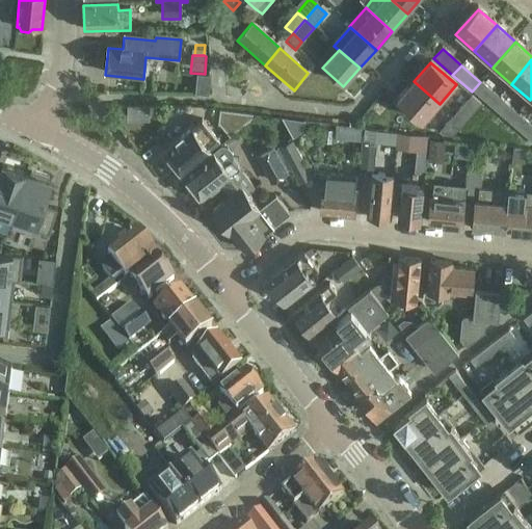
[(422,124),(440,104),(414,81),(397,101),(422,124)]
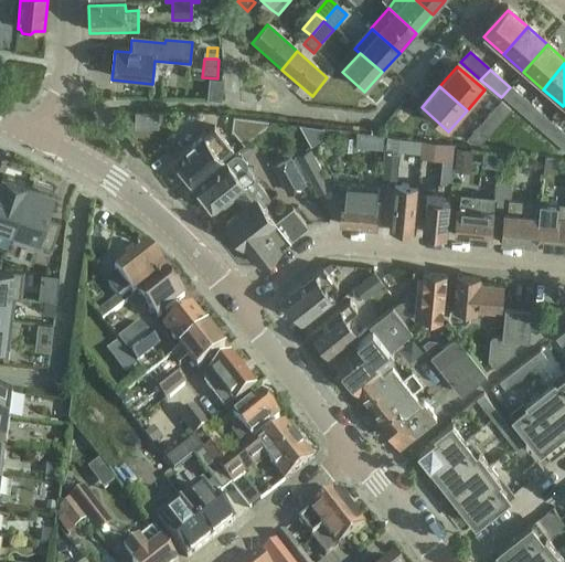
[(521,115),(530,105),(510,87),(501,97),(521,115)]
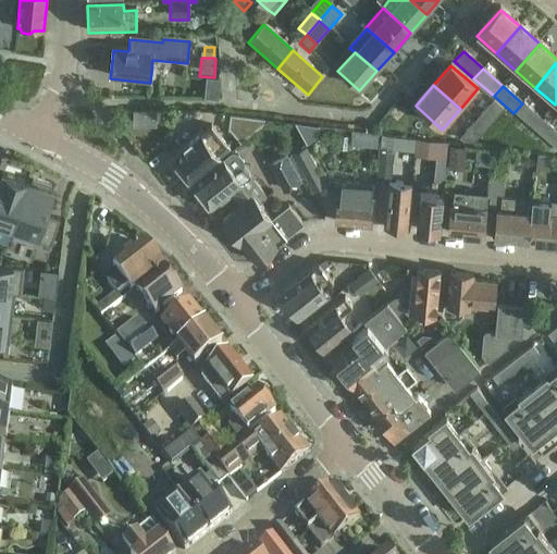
[(475,122),(485,132),(504,111),(494,101),(475,122)]
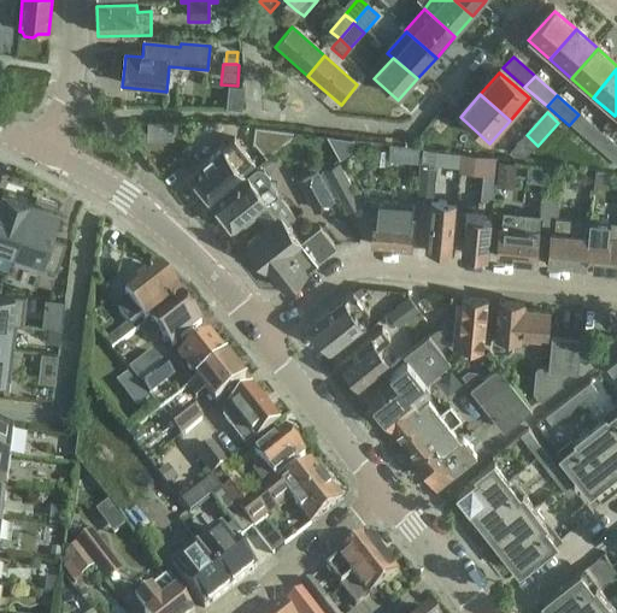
[(591,145),(600,133),(579,115),(569,125),(591,145)]
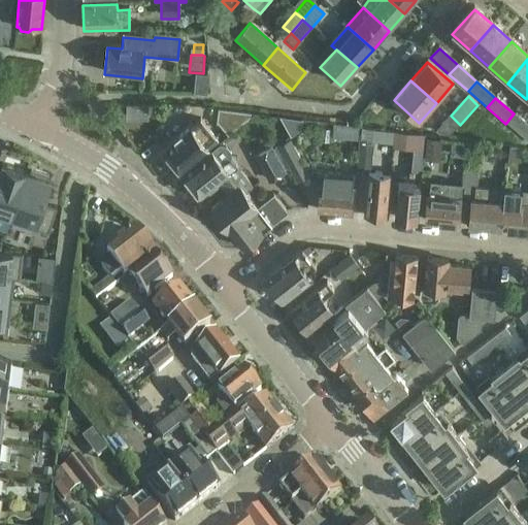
[(228,138),(251,120),(251,116),(218,111),(216,126),(218,126),(228,138)]
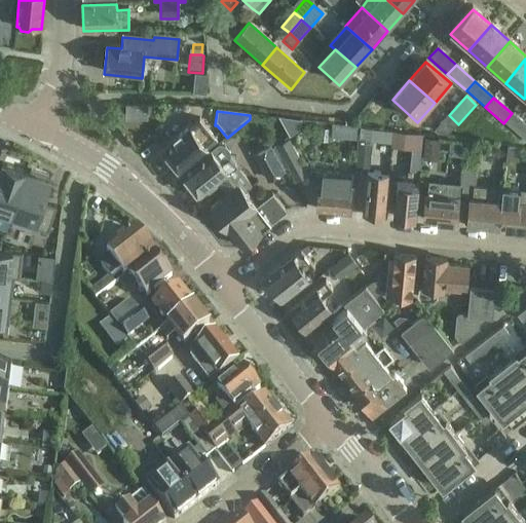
[(522,140),(525,135),(525,125),(512,113),(503,123),(522,140)]
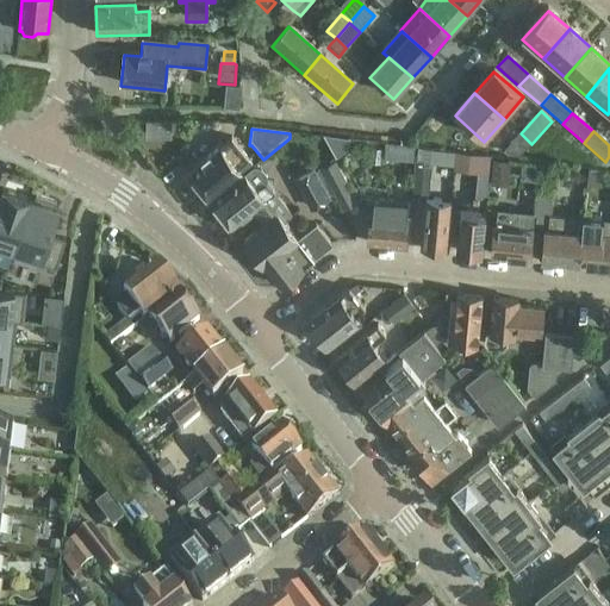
[(518,158),(531,144),(521,133),(503,154),(506,157),(518,158)]
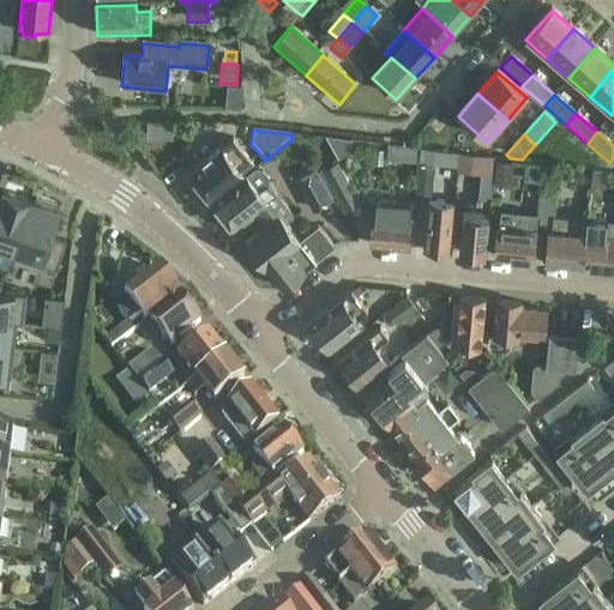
[(210,201),(253,165),(233,140),(188,176),(210,201)]
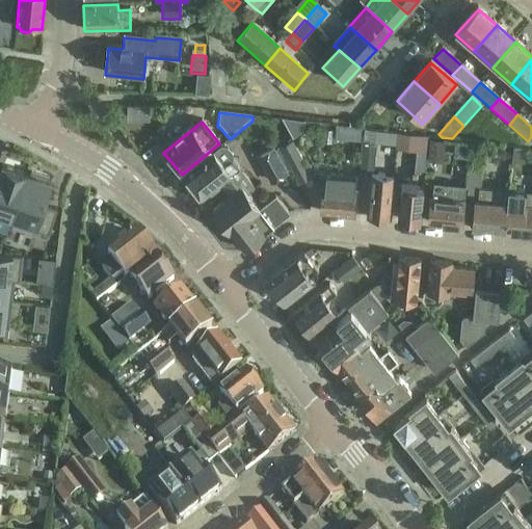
[(386,135),(386,139),(391,148),(395,148),(396,136),(386,135)]
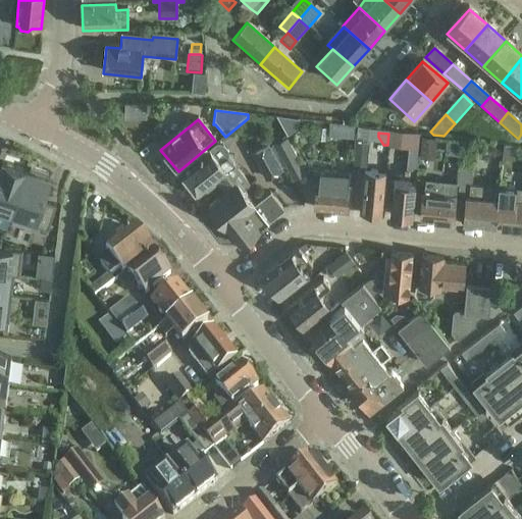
[(419,152),(420,137),(389,134),(388,150),(409,152),(419,152)]
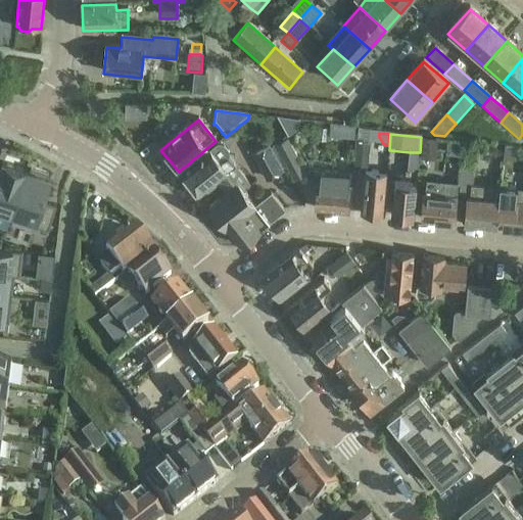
[(421,160),(435,162),(437,140),(422,139),(421,160)]
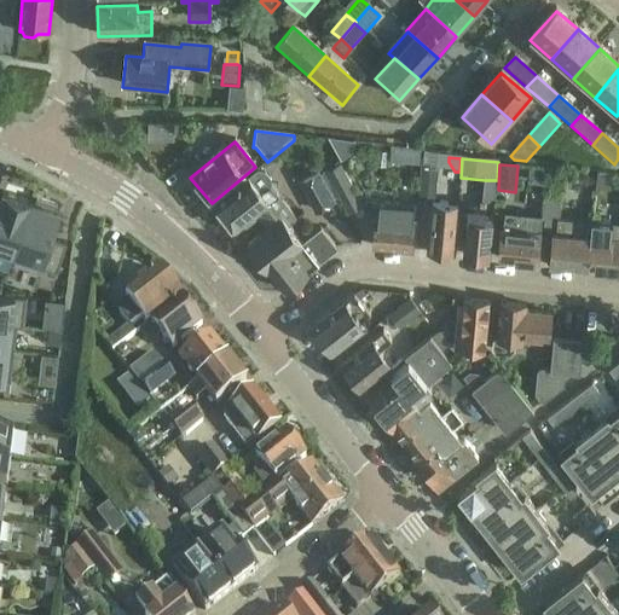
[(348,214),(362,207),(340,168),(327,175),(348,214)]
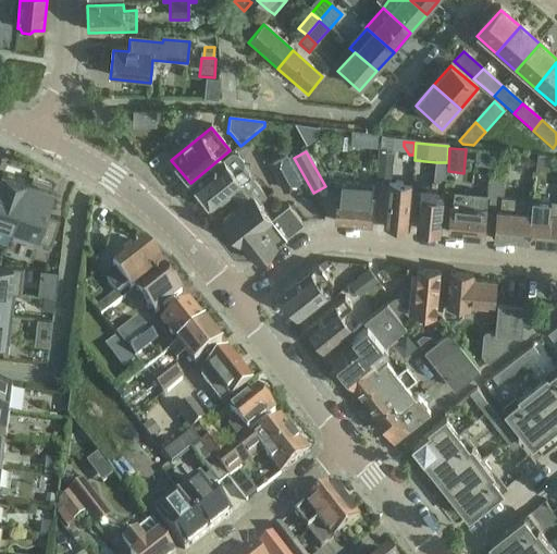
[(240,209),(261,193),(244,170),(244,165),(244,162),(238,156),(235,155),(232,155),(224,160),(223,159),(192,185),(195,188),(193,193),(197,199),(202,198),(211,209),(229,195),(240,209)]
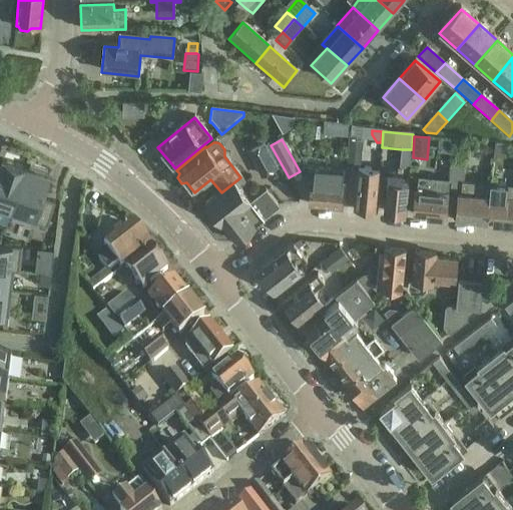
[(262,178),(277,170),(263,145),(248,153),(262,178)]
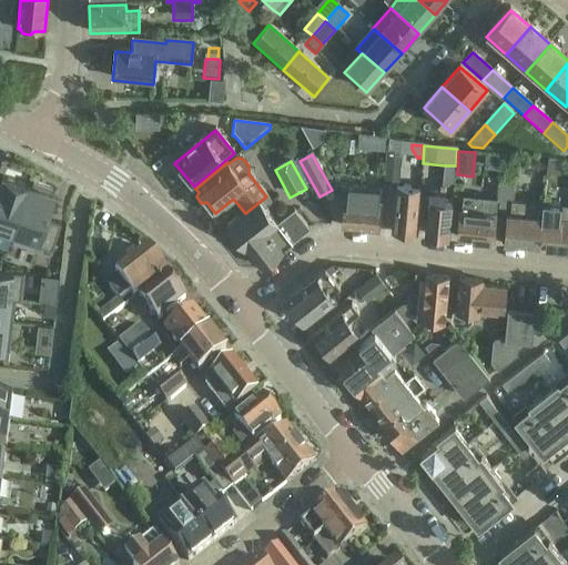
[(398,185),(399,167),(385,164),(383,183),(398,185)]
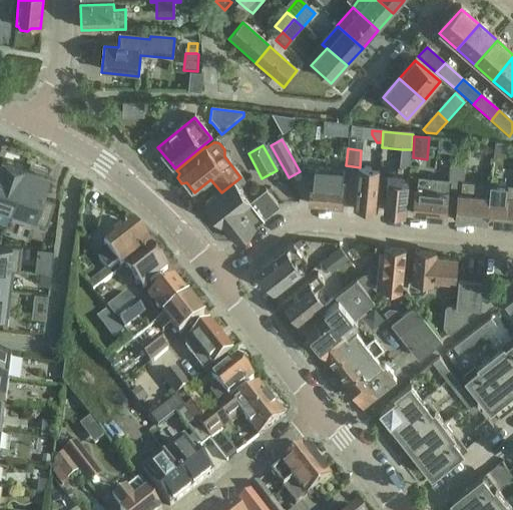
[(410,171),(412,149),(402,149),(399,170),(410,171)]
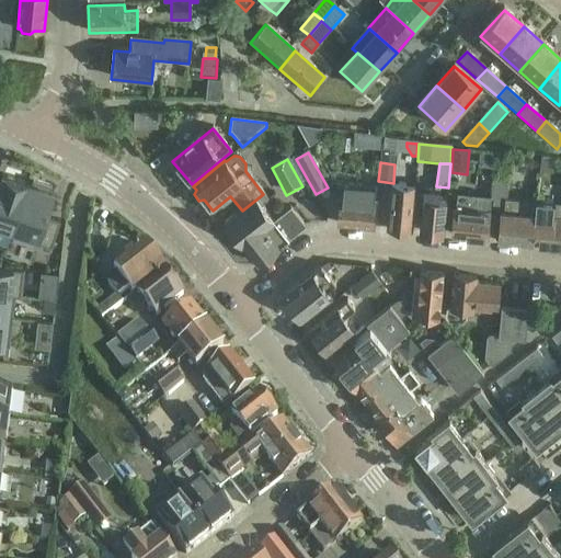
[(0,234),(11,238),(30,183),(3,175),(0,184),(0,234)]
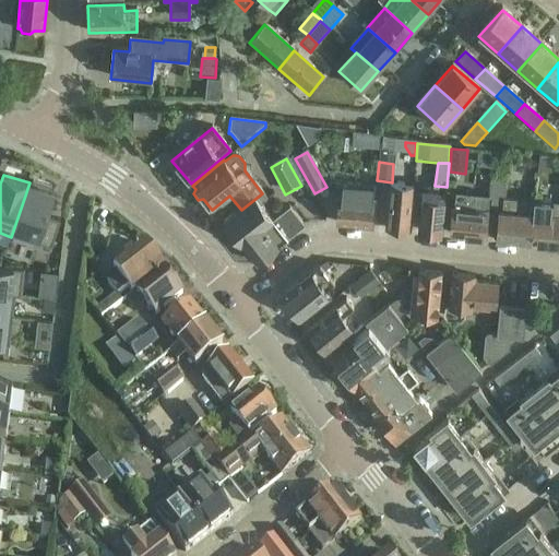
[(30,182),(11,237),(51,249),(60,222),(47,217),(56,191),(50,189),(52,184),(34,177),(32,184),(30,182)]
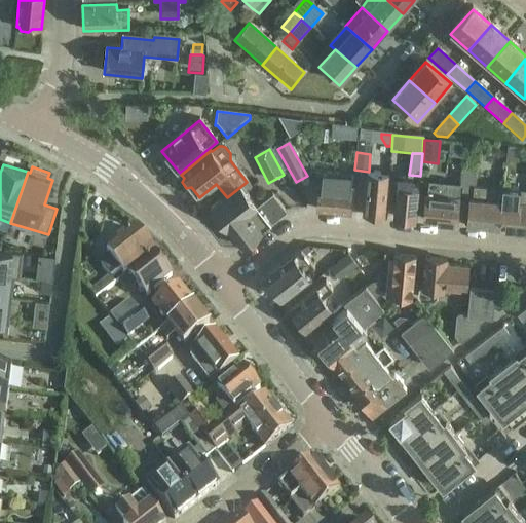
[(349,215),(353,176),(315,172),(314,187),(318,187),(316,212),(349,215)]
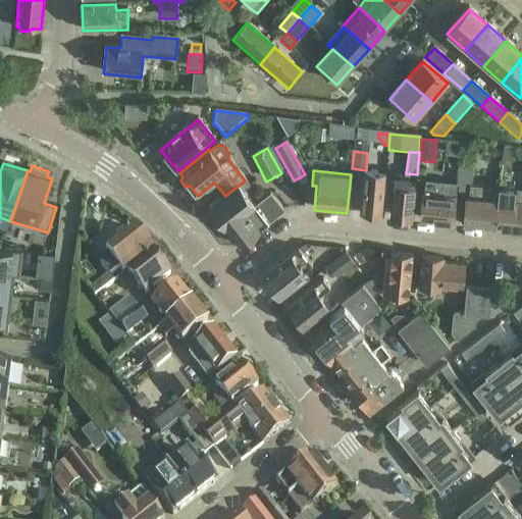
[(494,228),(499,189),(472,187),(473,171),(460,170),(458,193),(466,194),(463,225),(494,228)]
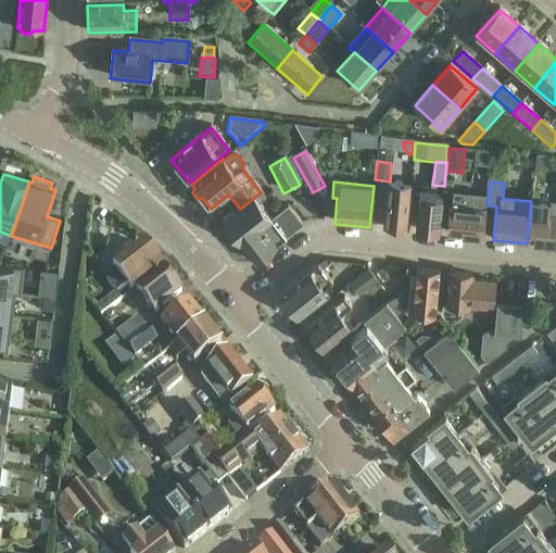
[(411,197),(412,185),(389,183),(388,195),(387,195),(383,229),(407,231),(411,197)]
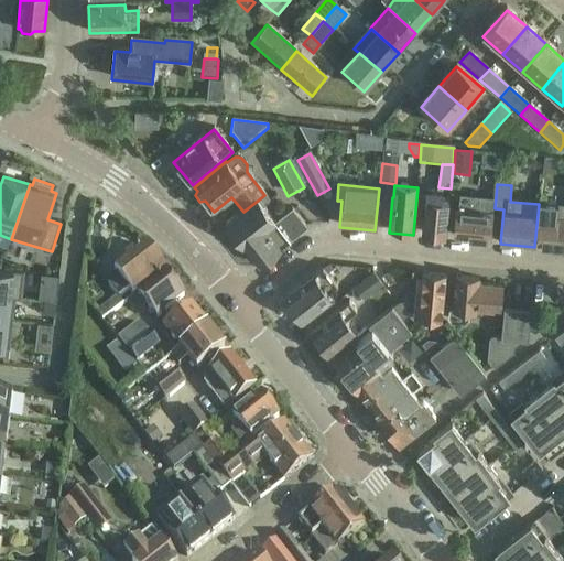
[(445,238),(448,204),(441,203),(442,192),(425,191),(422,236),(445,238)]
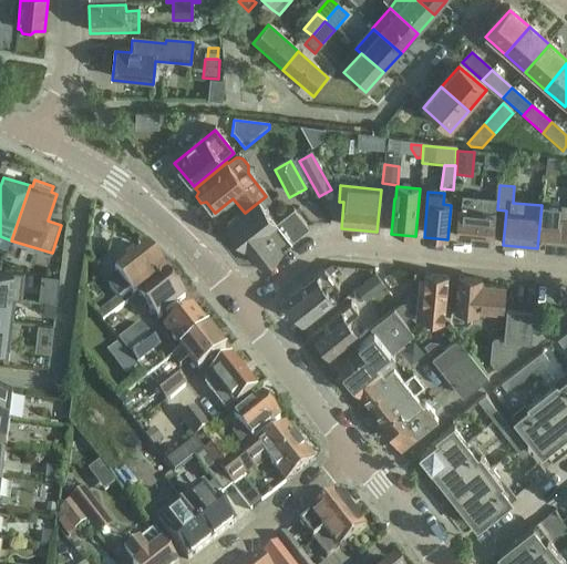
[(266,196),(245,213),(226,227),(246,253),(247,252),(261,269),(284,252),(309,231),(294,211),(277,224),(266,209),(272,204),(266,196)]
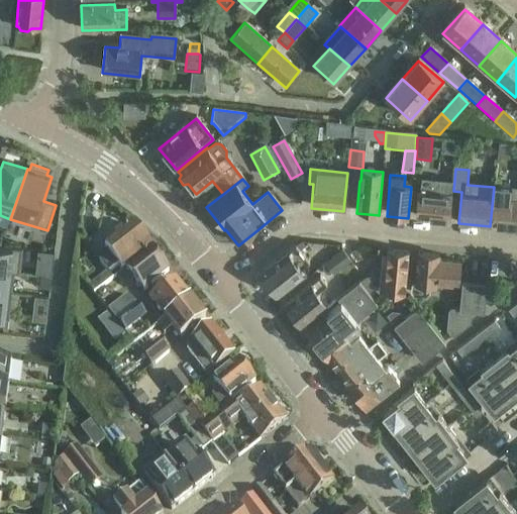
[(448,221),(452,184),(421,181),(420,193),(419,193),(416,219),(448,221)]
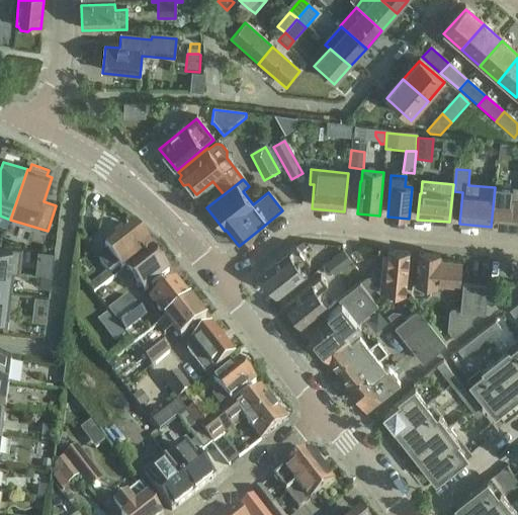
[(495,187),(491,227),(517,229),(517,189),(512,188),(495,186),(495,187)]
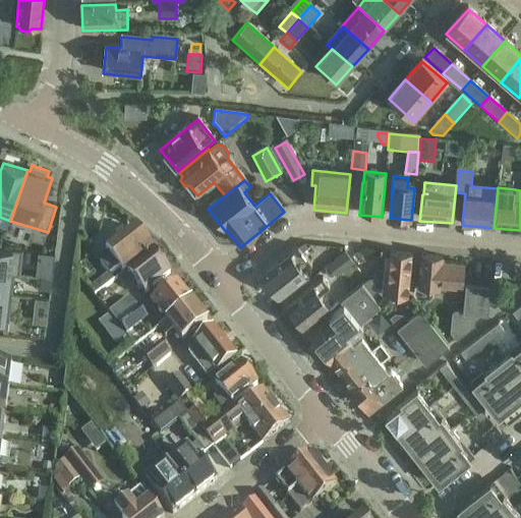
[(122,276),(152,252),(145,244),(146,239),(140,233),(135,232),(133,230),(104,253),(108,259),(99,267),(107,277),(88,292),(94,299),(97,297),(103,292),(113,284),(109,279),(118,272),(122,276)]
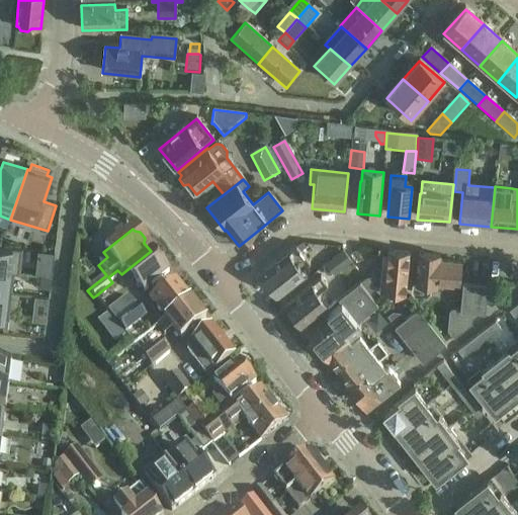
[(278,297),(307,275),(303,270),(311,264),(296,247),(260,275),(262,277),(261,282),(265,288),(271,288),(278,297)]
